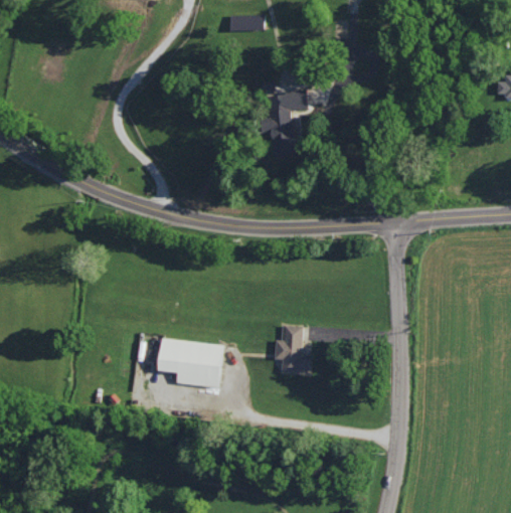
[(263,14),(229,15),(229,30),(263,29),(263,14)]
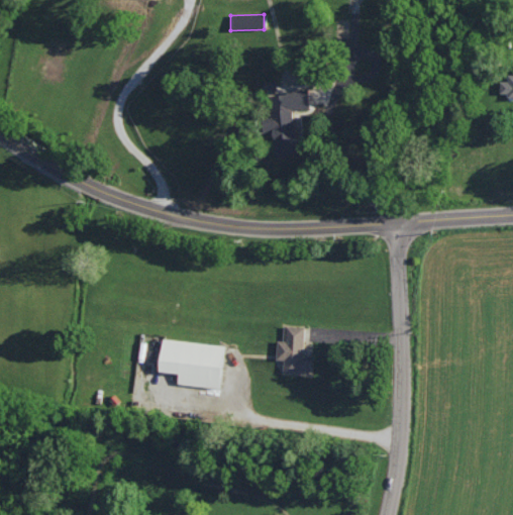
[(512,97),(512,75),(504,76),(504,79),(499,79),(498,97),(512,97)]
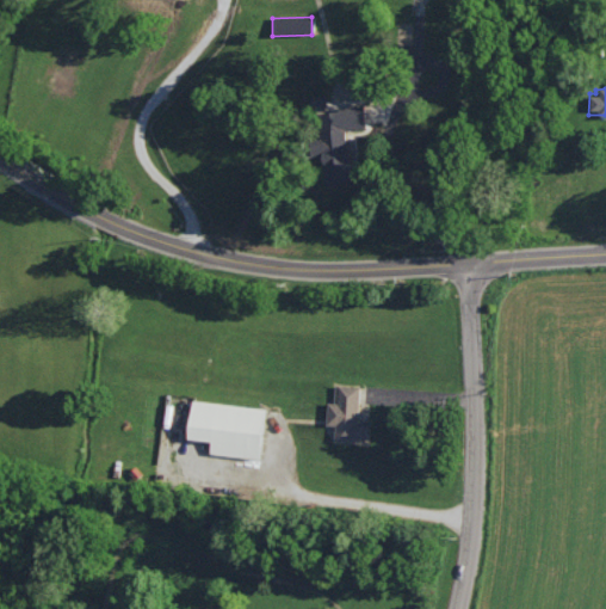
[(364,129),(362,108),(316,112),(320,139),(308,140),(310,157),(321,155),(323,184),(350,182),(344,131),(364,129)]
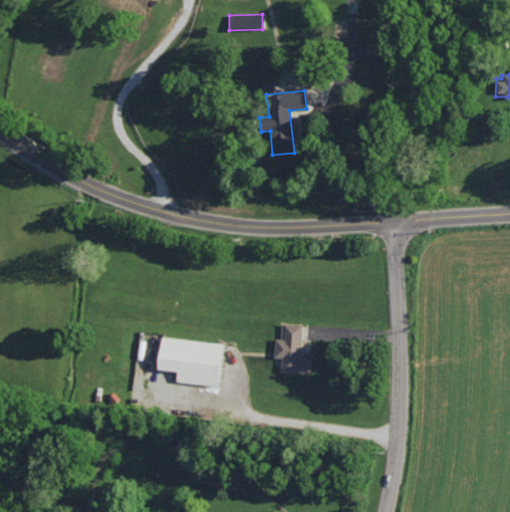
[(300,325),(280,324),(279,338),(274,338),(273,357),(280,358),(279,371),(305,373),(306,356),(299,356),(300,325)]
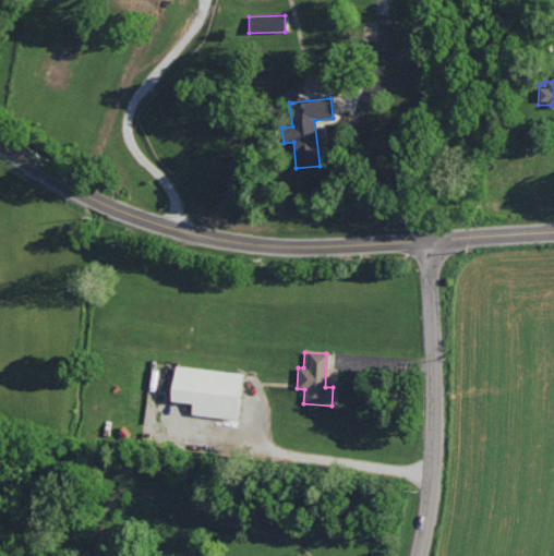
[(236,420),(240,373),(175,366),(170,401),(192,403),(190,414),(236,420)]
